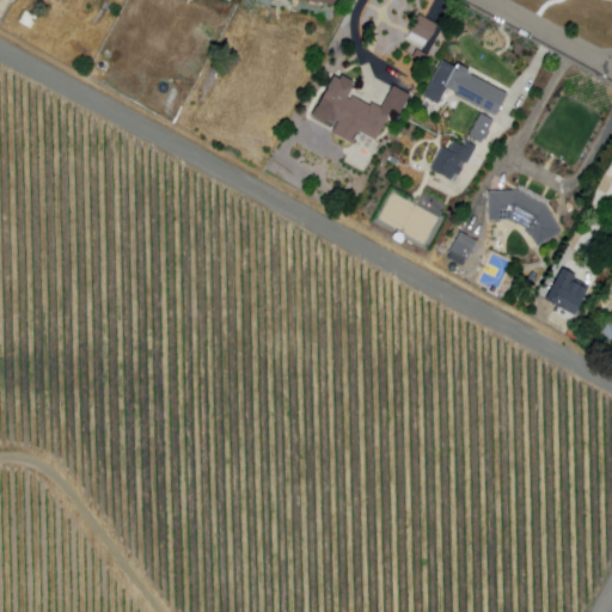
[(30,30),(19,23),(25,12),(37,18),(30,30)]
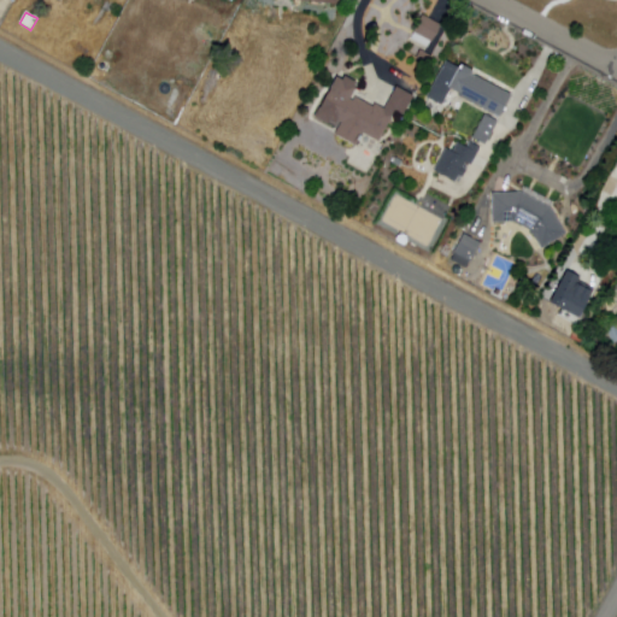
[(428,48),(411,39),(423,16),(441,25),(428,48)]
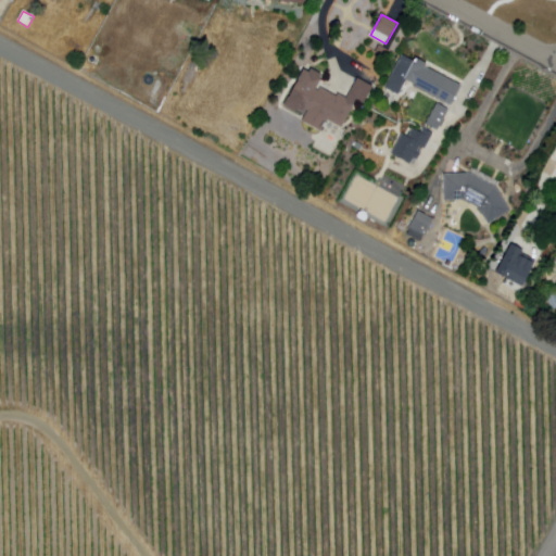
[(375,52),(379,45),(390,51),(386,58),(375,52)]
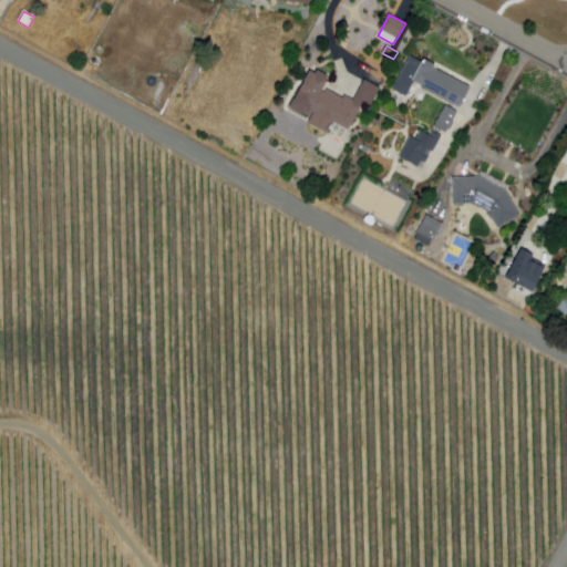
[(408,55),(390,90),(403,96),(411,82),(420,86),(420,88),(457,107),(467,88),(431,68),(433,65),(422,59),(420,63),(408,55)]
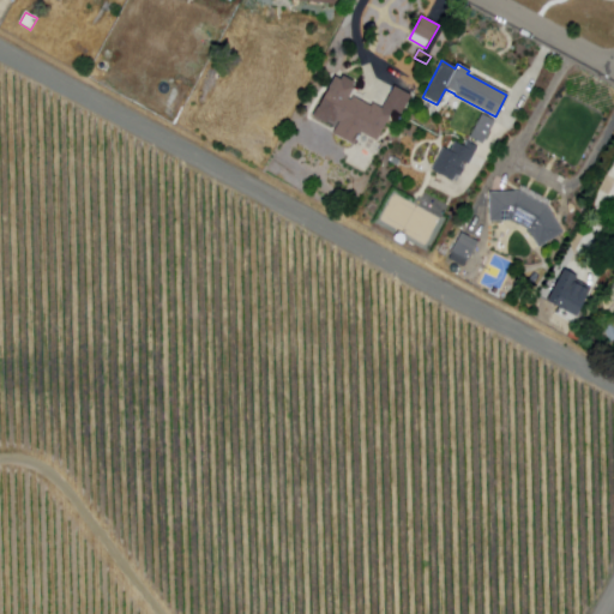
[(335,76),(339,78),(341,74),(354,82),(351,85),(353,86),(349,95),(371,106),(372,103),(381,108),(393,85),(410,95),(401,115),(392,110),(375,142),(360,133),(354,145),(331,134),(338,121),(335,120),(331,126),(313,116),(335,76)]
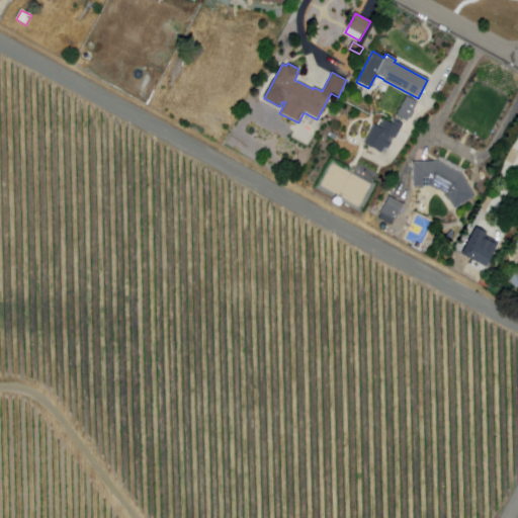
[(407,122),(396,116),(406,96),(417,102),(407,122)]
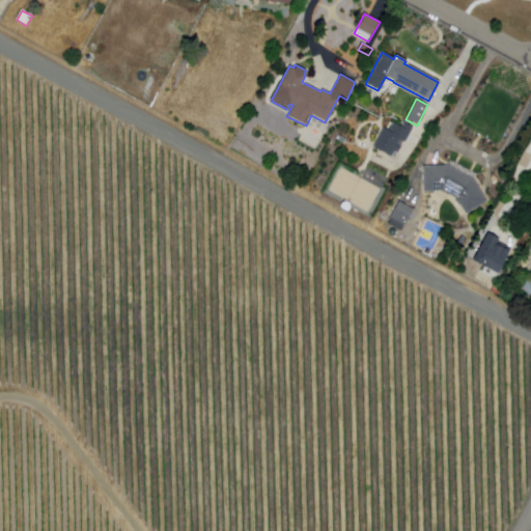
[(383,129),(371,148),(390,159),(393,152),(396,154),(400,146),(397,145),(399,140),(404,143),(412,129),(402,123),(399,128),(392,123),(388,131),(383,129)]
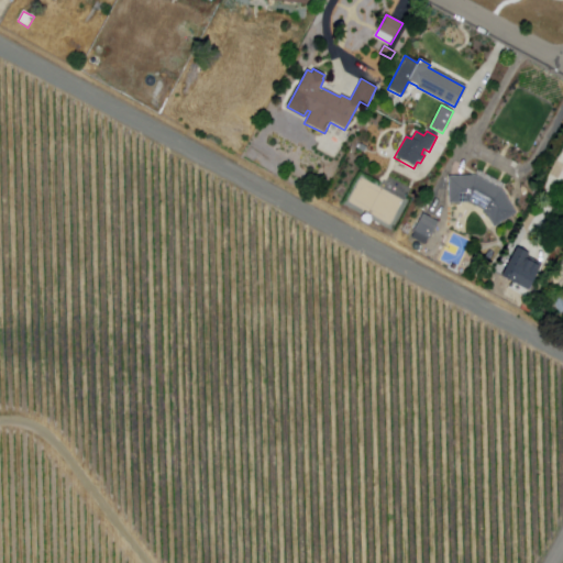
[(449,177),(450,205),(461,205),(461,212),(468,213),(478,221),(488,233),(518,214),(503,190),(475,176),(449,177)]
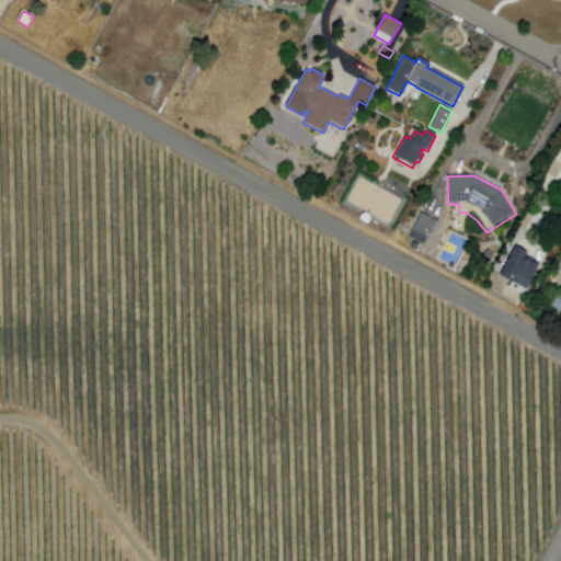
[(422,214),(437,221),(425,245),(410,238),(422,214)]
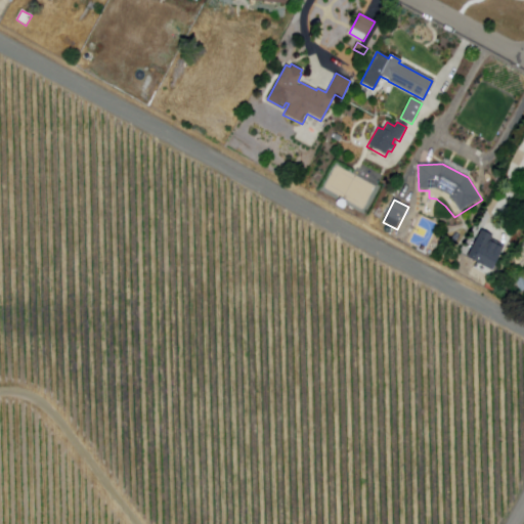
[(380,220),(375,217),(378,211),(384,214),(380,220)]
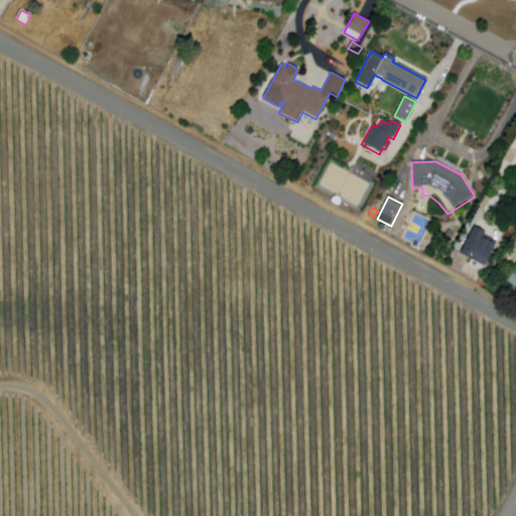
[(460,252),(475,224),(485,230),(484,233),(496,239),(484,263),(460,252)]
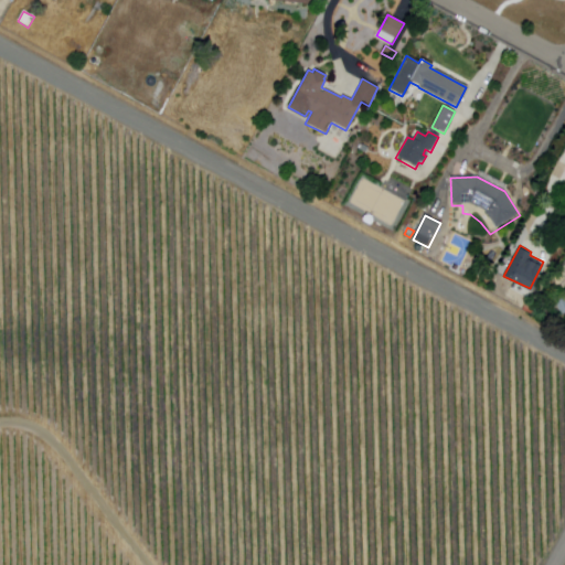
[(564,310),(562,312),(555,299),(564,295),(564,310)]
